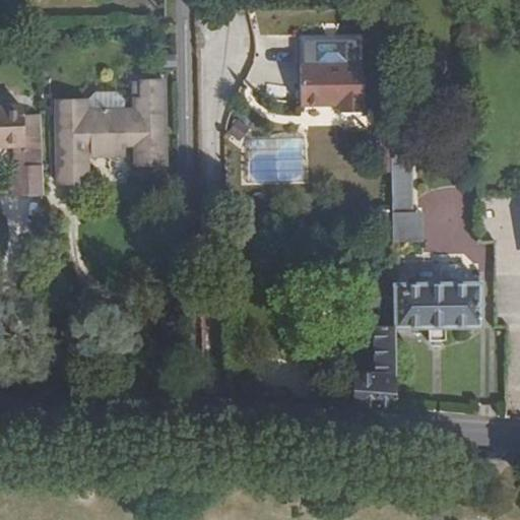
[(369,113),(368,64),(306,65),(307,106),(345,105),(345,114),(369,113)]
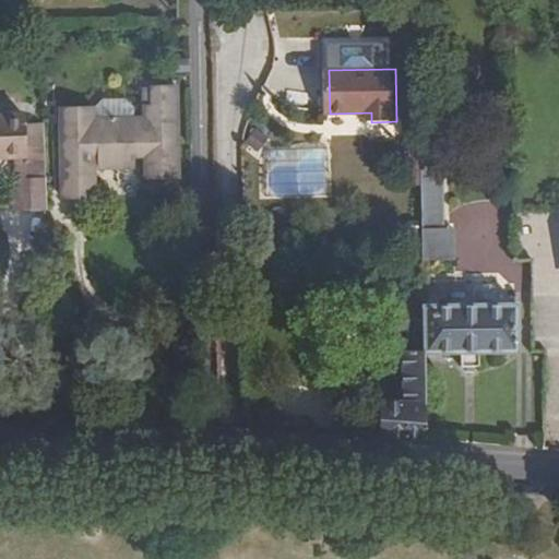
[(82,121),(82,110),(60,110),(62,198),(93,197),(93,156),(99,156),(99,168),(131,167),(131,158),(131,150),(145,150),(145,158),(145,180),(176,180),(175,92),(152,92),(153,110),(144,110),(145,121),(118,121),(118,118),(109,118),(109,121),(93,121),(82,121)]
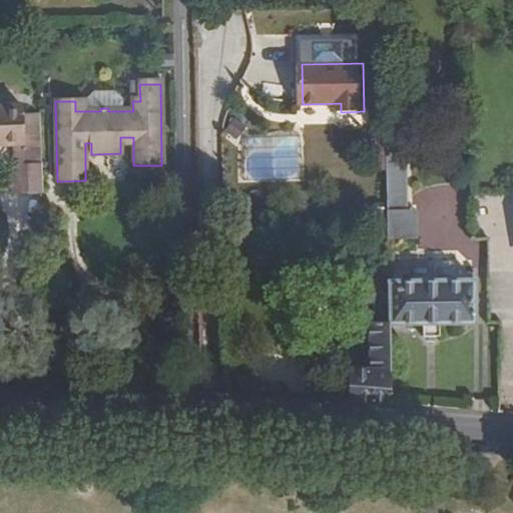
[(84,101),(75,101),(75,111),(85,111),(84,101)]
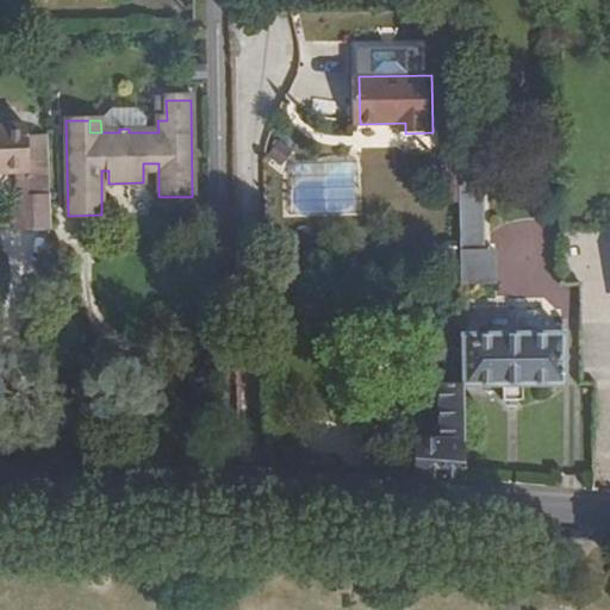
[(49,195),(47,135),(24,135),(24,128),(0,128),(0,172),(14,172),(26,172),(26,194),(49,195)]
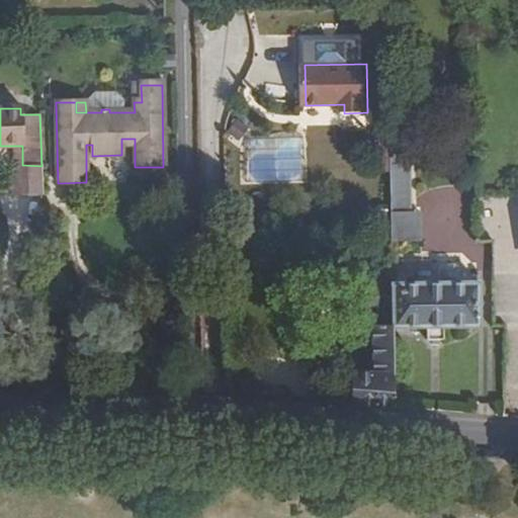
[(401,136),(389,136),(389,138),(390,173),(390,186),(402,186),(401,136)]
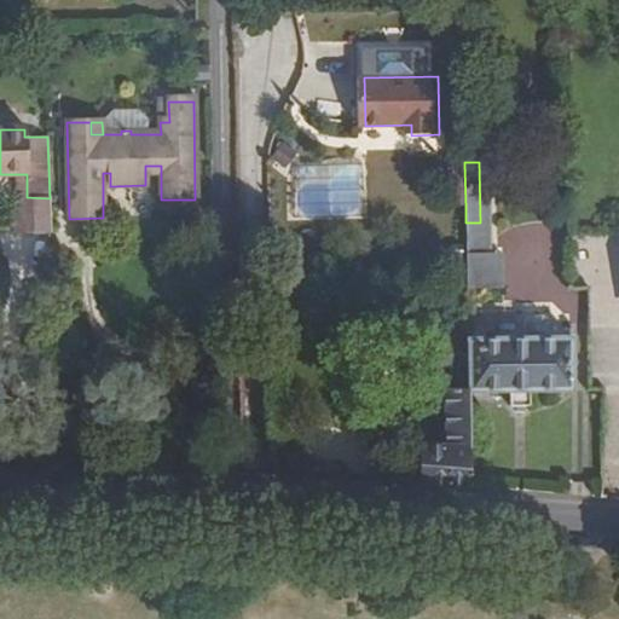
[(363,217),(362,165),(296,166),(298,218),(363,217)]
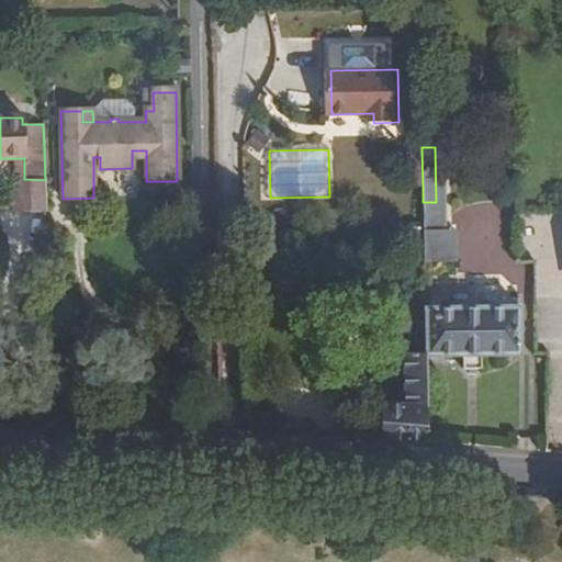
[(423,188),(422,149),(409,149),(409,188),(423,188)]
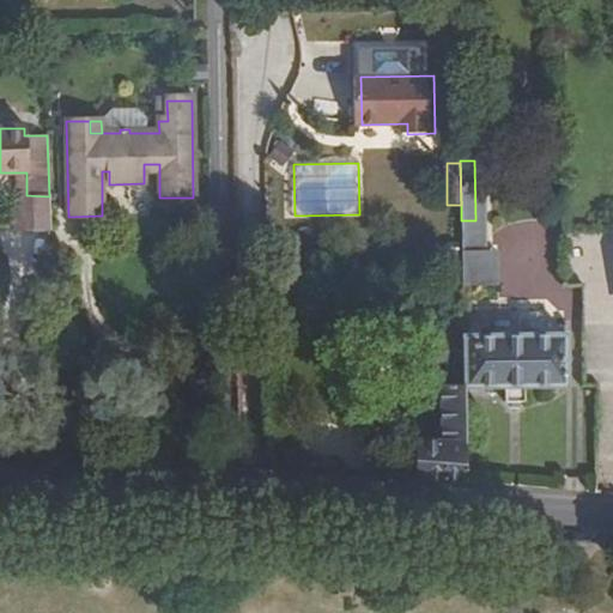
[(14,173),(16,195),(26,195),(26,173),(14,173)]
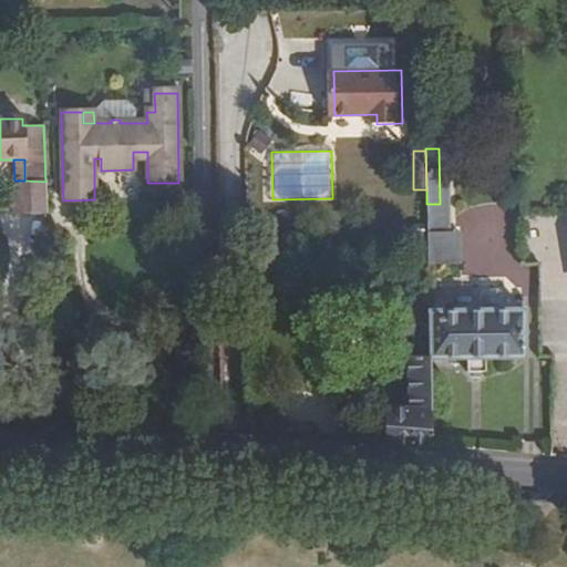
[(13,215),(48,215),(45,182),(24,181),(14,181),(12,181),(13,215)]
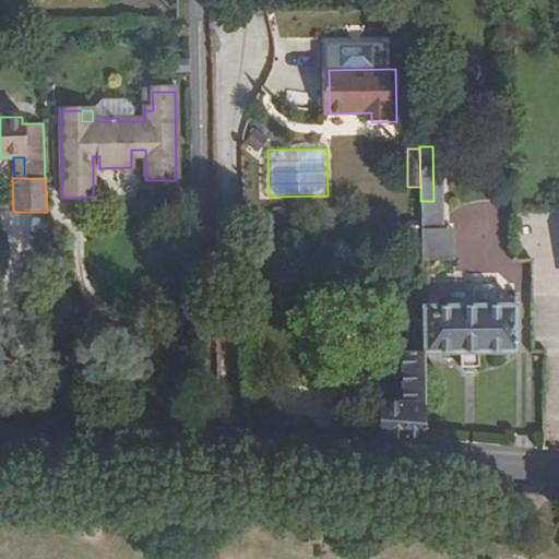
[(438,201),(433,201),(420,201),(420,254),(420,264),(438,265),(438,201)]
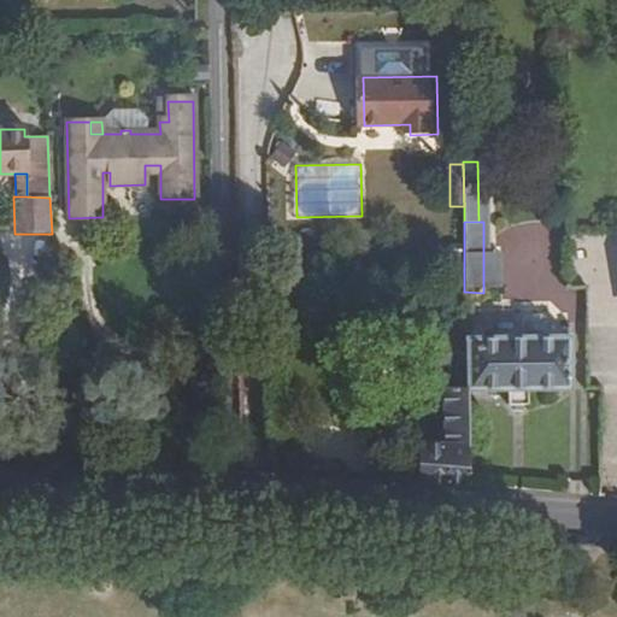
[(452,306),(452,330),(465,330),(464,306),(452,306)]
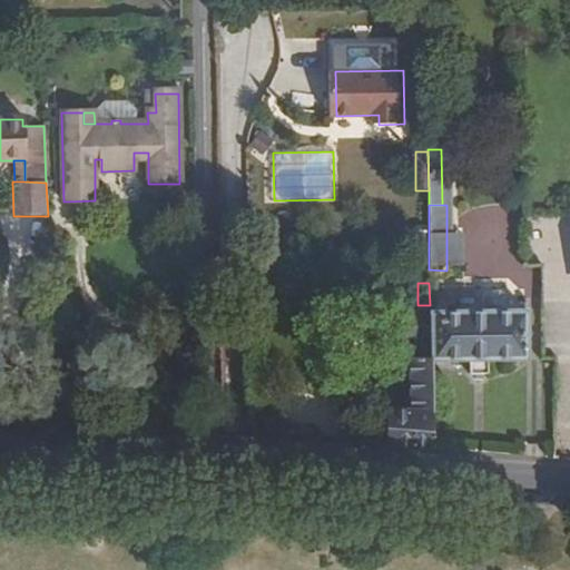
[(523,359),(523,310),(505,310),(499,297),(479,297),(479,310),(430,311),(430,343),(430,360),(465,360),(465,379),(490,377),(491,359),(523,359)]
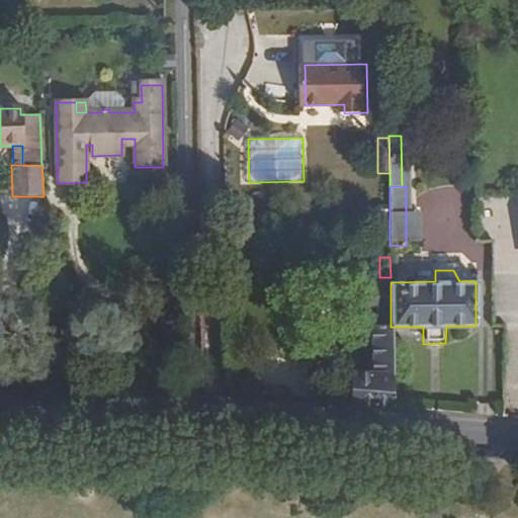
[(382,312),(391,312),(391,282),(391,277),(379,277),(354,277),(353,312),(371,312),(382,312)]
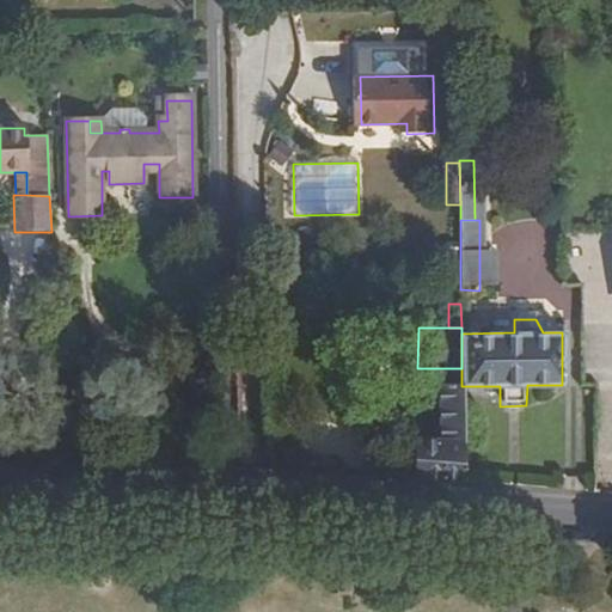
[(414,471),(463,475),(461,386),(461,368),(452,368),(452,385),(439,384),(439,440),(412,441),(414,471)]
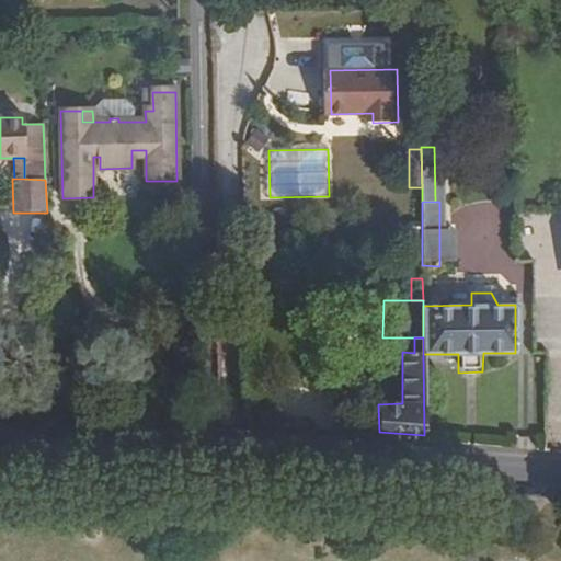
[(402,338),(402,352),(414,353),(414,338),(402,338)]
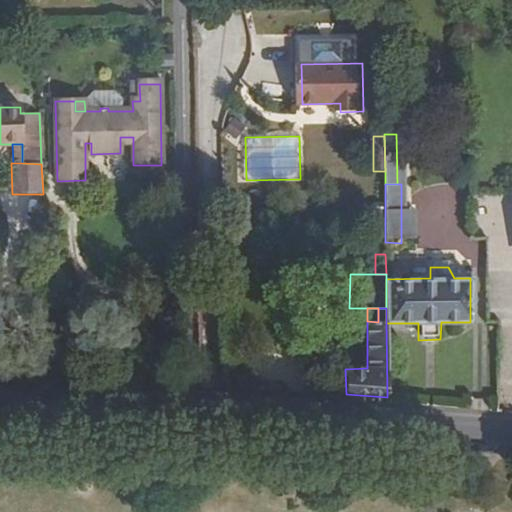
[(454,390),(469,390),(469,377),(455,376),(454,390)]
